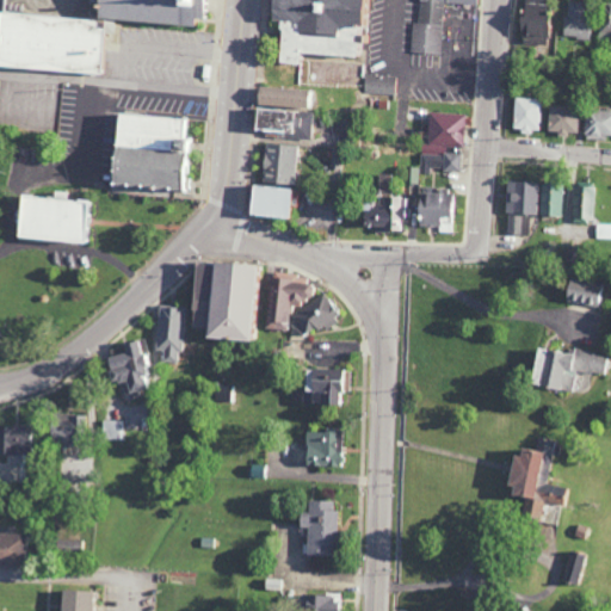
[(360,55),(362,42),(370,43),(370,30),(368,30),(368,0),(265,0),(264,18),(276,19),(275,62),(294,62),(294,53),(360,55)]
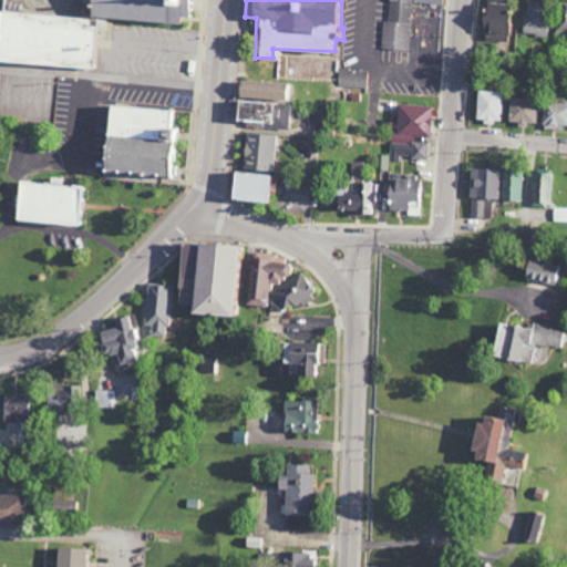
[(409,50),(411,2),(440,3),(440,0),(388,0),(387,20),(383,20),(381,49),(409,50)]
